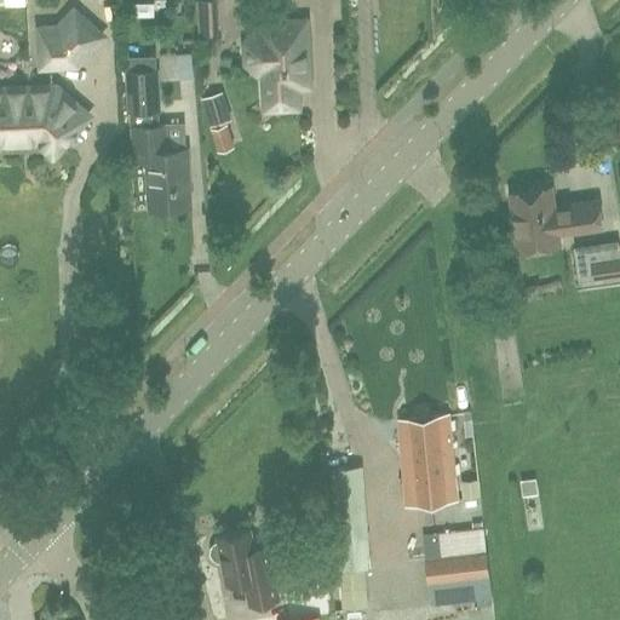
[(225,0),(202,0),(205,34),(229,33),(225,0)]
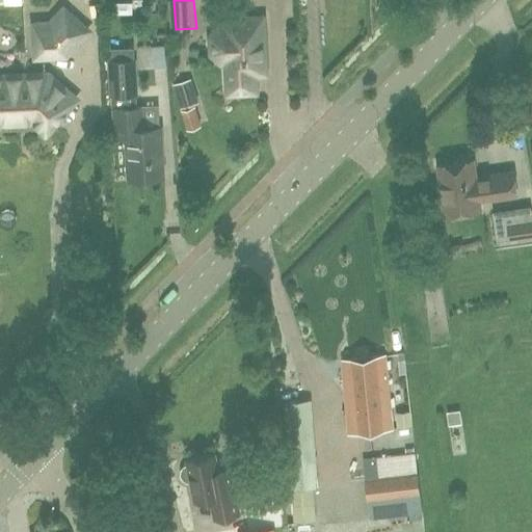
[(64,54),(82,34),(82,28),(68,15),(60,15),(51,26),(38,27),(34,31),(35,52),(41,56),(64,54)]
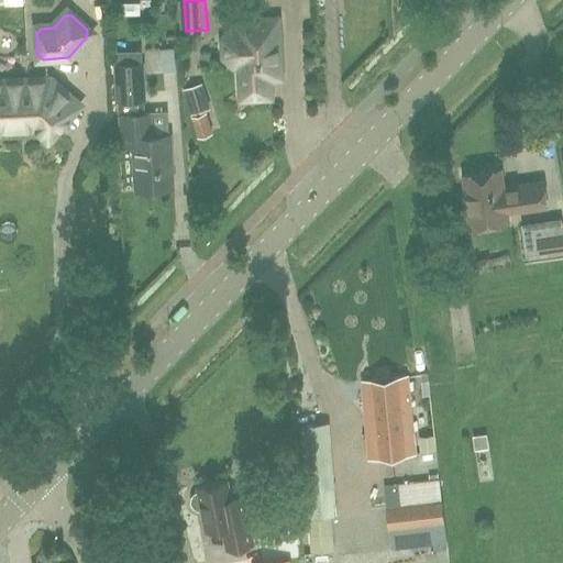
[(269,79),(282,78),(278,20),(245,21),(245,30),(232,30),(223,40),(224,57),(234,66),(240,65),(242,99),(271,98),(269,79)]
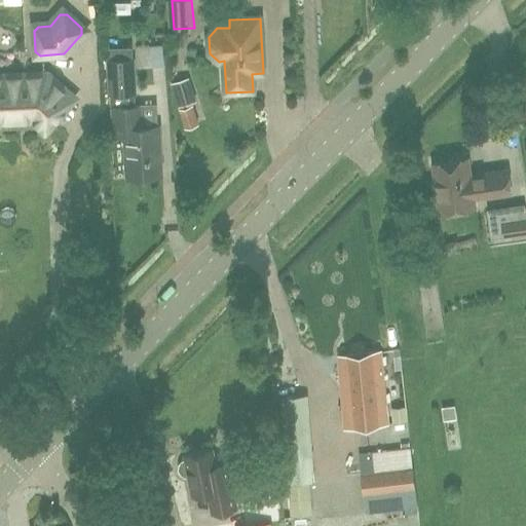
[(111,110),(113,109),(136,108),(135,95),(137,95),(135,59),(106,60),(108,97),(110,97),(111,110)]
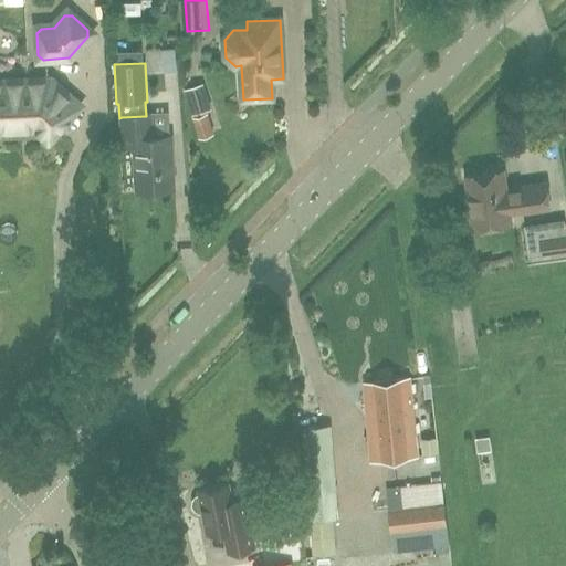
[(59,132),(77,111),(76,104),(66,95),(60,95),(44,82),(0,83),(0,130),(1,129),(6,133),(18,132),(21,128),(34,127),(43,135),(50,135),(52,132),(59,132)]
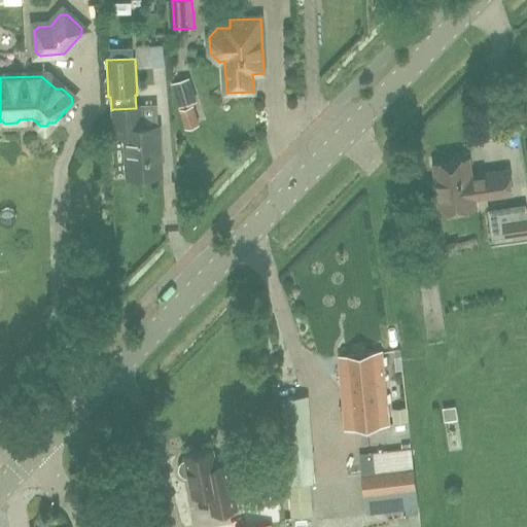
[(178,107),(198,101),(189,77),(171,83),(178,107)]
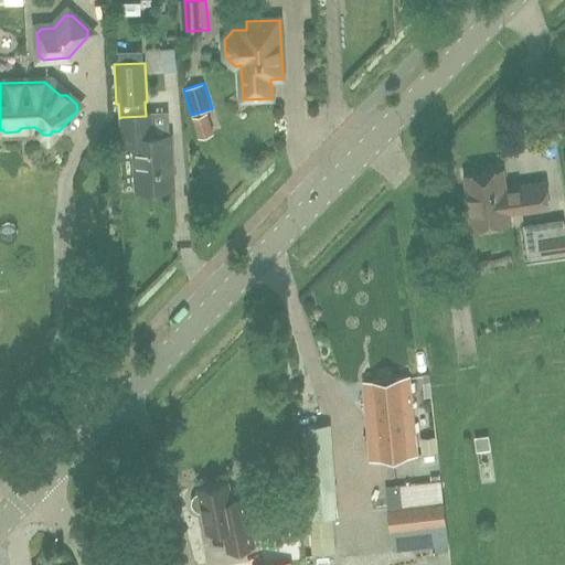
[(214,136),(208,115),(193,119),(200,140),(214,136)]
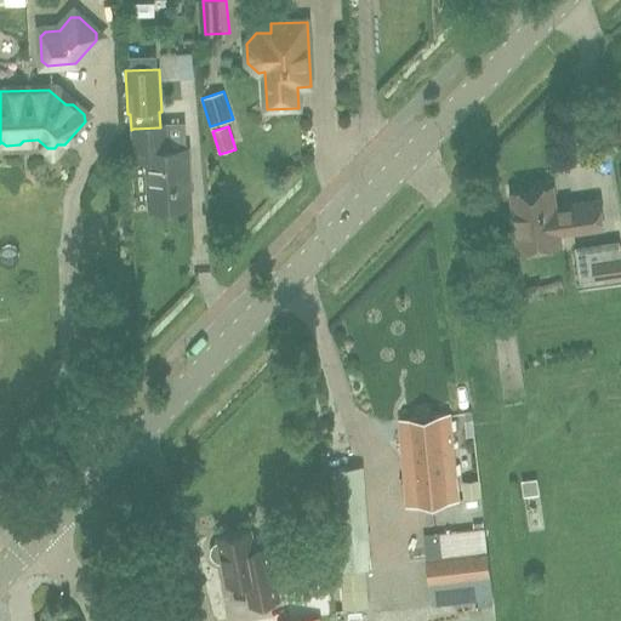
[(151,209),(189,206),(187,151),(167,152),(165,127),(160,127),(134,129),(136,160),(148,160),(151,209)]
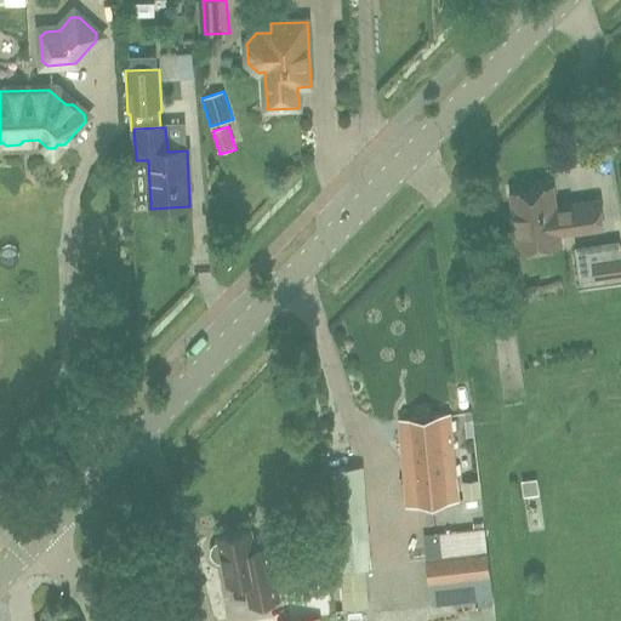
[(558,234),(599,228),(594,199),(551,206),(548,187),(510,193),(518,252),(560,245),(558,234)]
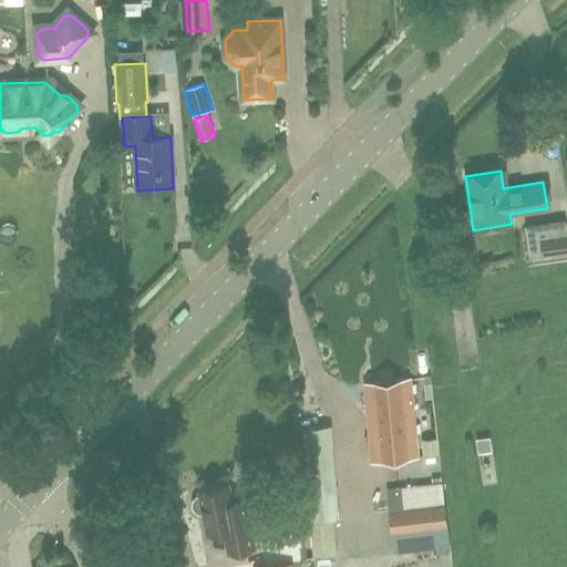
[(566,253),(566,235),(542,239),(544,257),(566,253)]
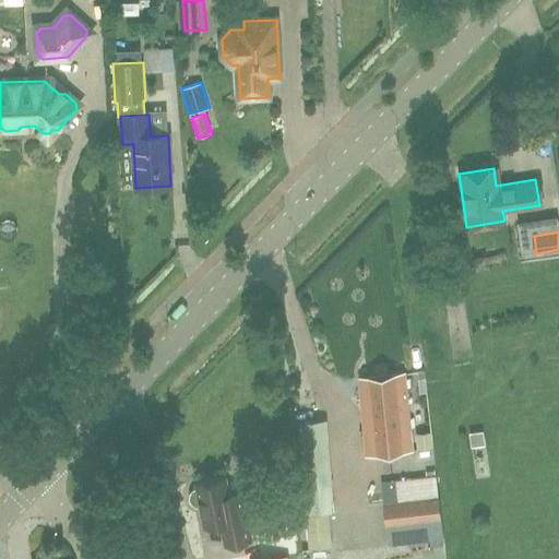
[(468,246),(444,249),(449,276),(473,272),(468,246)]
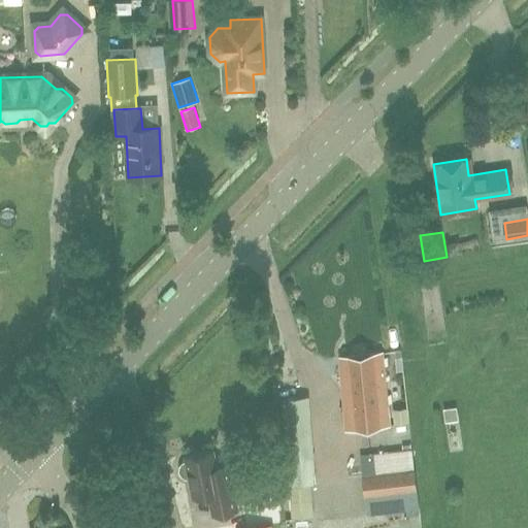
[(339,357),(348,430),(389,425),(381,352),(339,357)]
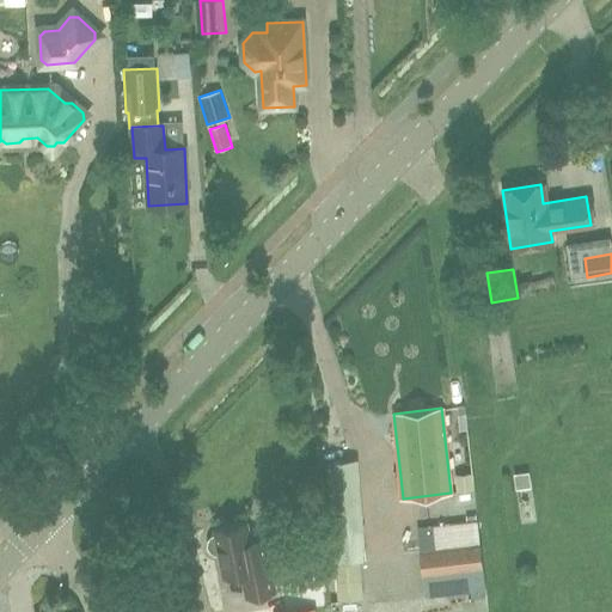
[(361,562),(366,561),(357,459),(326,461),(338,600),(365,598),(361,562)]
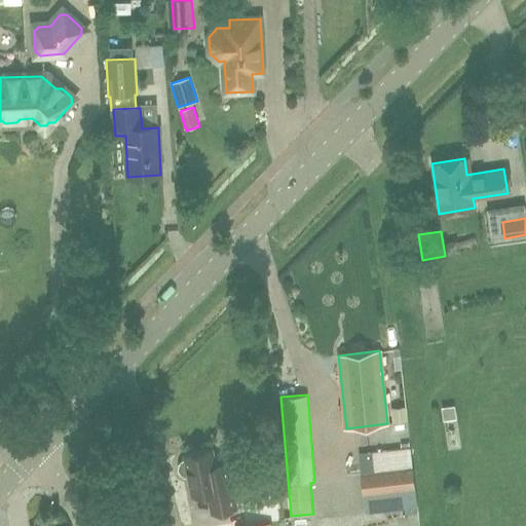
[(410,448),(359,454),(367,515),(417,509),(410,448)]
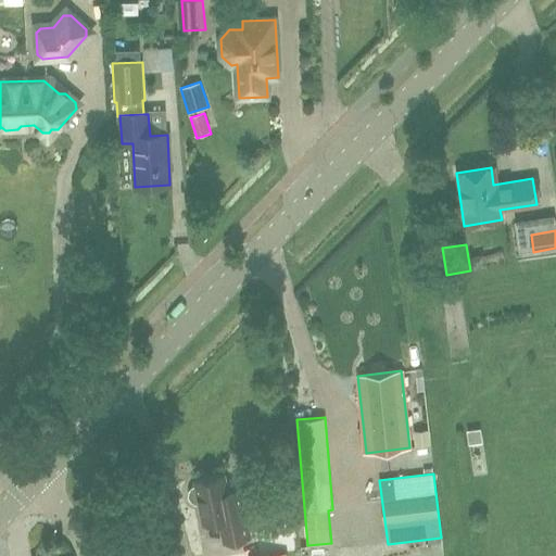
[(194,481),(196,485),(190,489),(188,494),(189,501),(193,505),(200,505),(203,523),(219,521),(224,543),(250,538),(242,501),(240,490),(227,492),(224,476),(194,481)]
